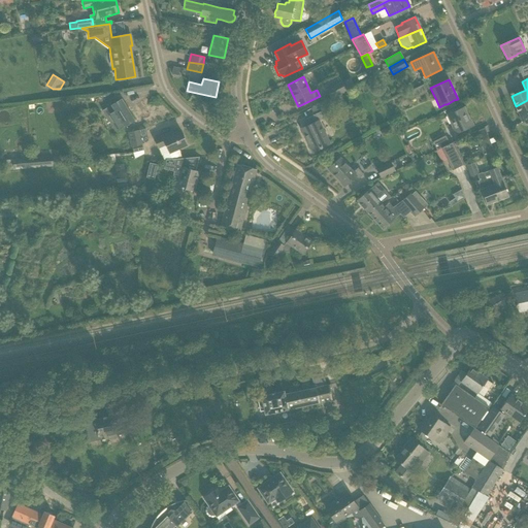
[(342,83),(327,91),(331,98),(347,90),(348,89),(344,81),(342,83)]
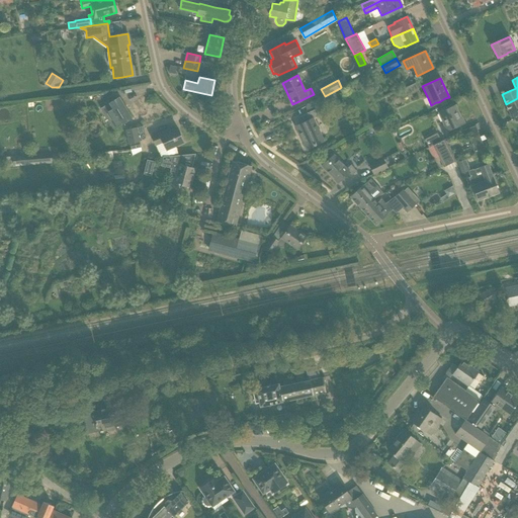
[(404,98),(418,91),(415,83),(400,90),(404,98)]
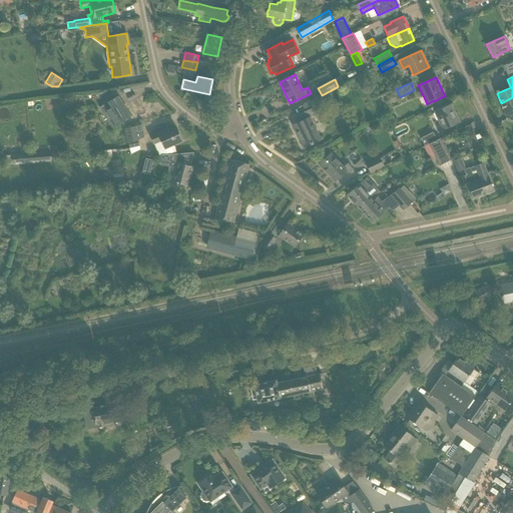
[(101,107),(100,107),(112,128),(116,125),(122,122),(130,116),(118,96),(102,106),(101,107)]
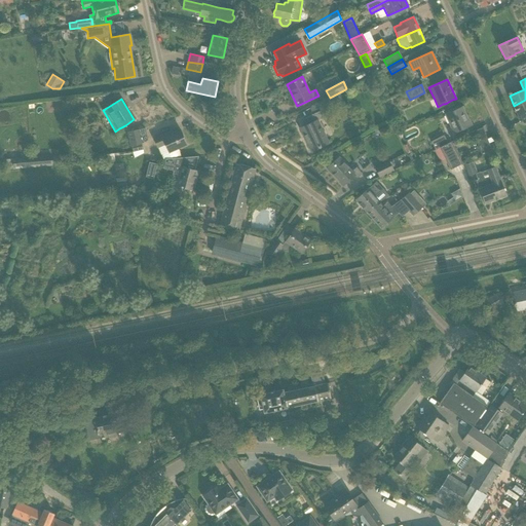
[(525,100),(514,106),(518,117),(520,116),(523,121),(525,123),(525,122),(525,100)]
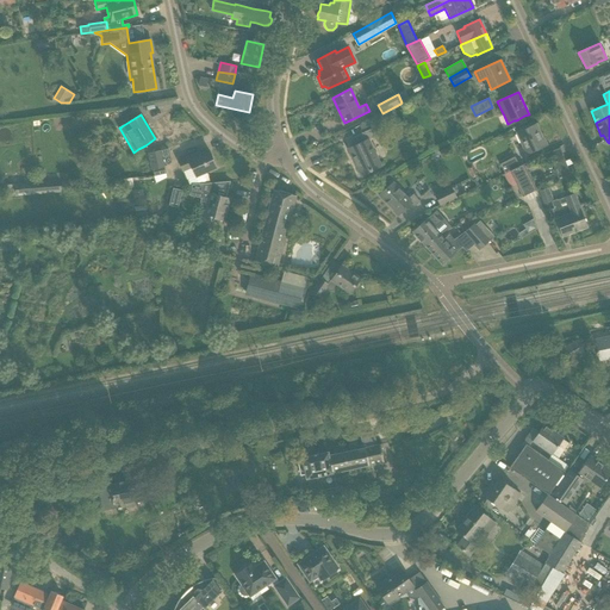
[(546,145),(542,139),(536,124),(526,129),(517,132),(527,155),(535,150),(546,145)]
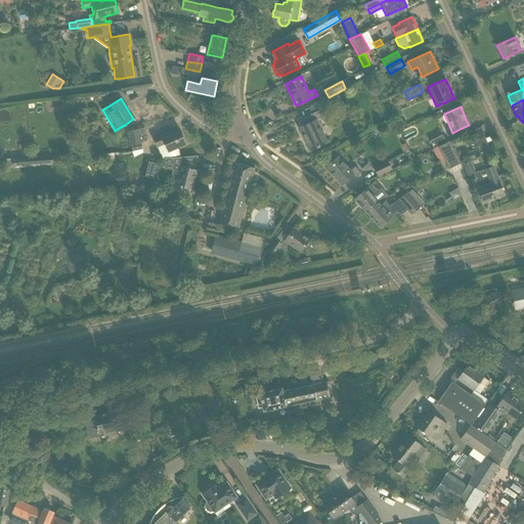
[(310,150),(319,146),(328,143),(316,120),(321,118),(318,111),(302,119),(305,125),(300,128),(310,150)]
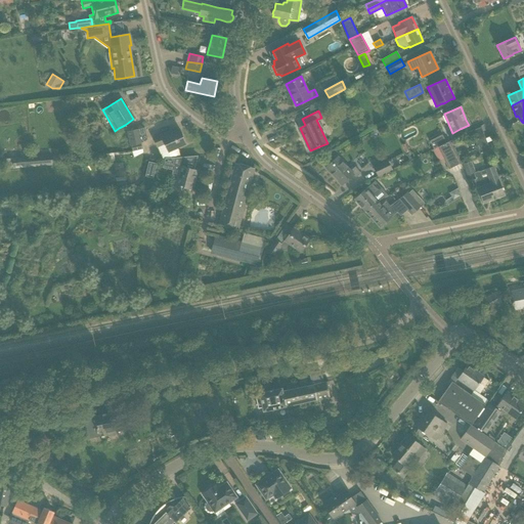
[(471,131),(477,148),(488,144),(481,127),(471,131)]
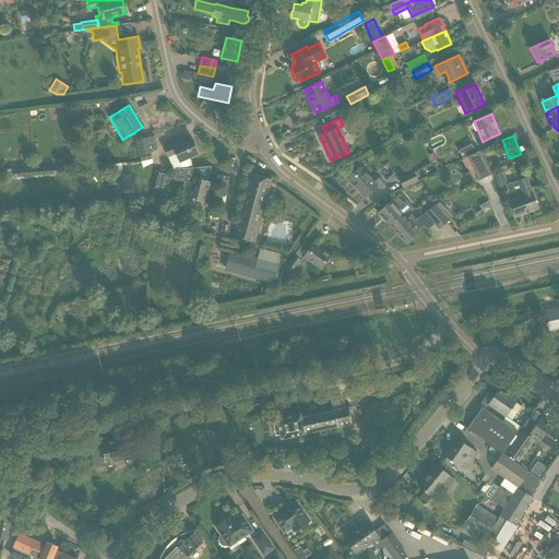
[(152,159),(151,152),(157,149),(154,137),(137,140),(141,162),(152,159)]
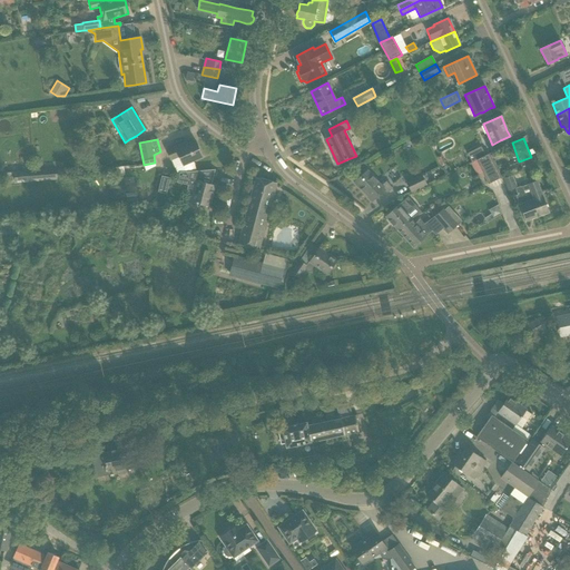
[(203,157),(195,140),(183,146),(182,145),(167,150),(172,160),(179,157),(184,166),(203,157)]
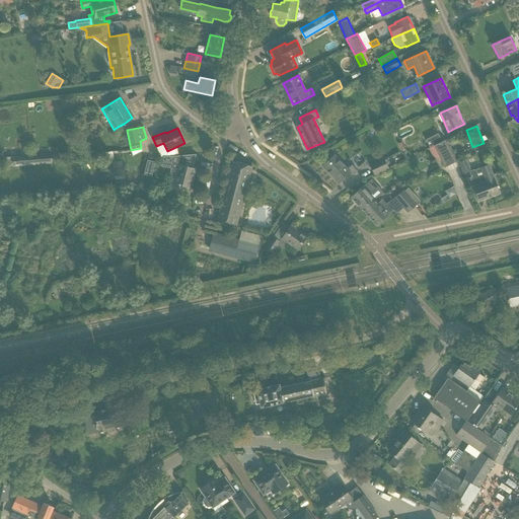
[(430,148),(433,146),(442,141),(438,133),(426,140),(430,148)]
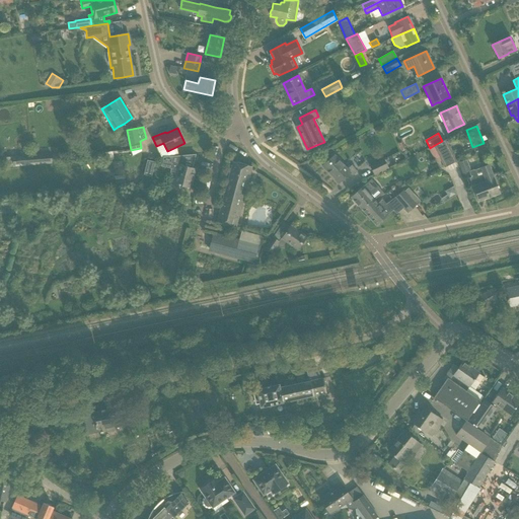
[(444,167),(456,162),(445,140),(442,141),(433,146),(444,167)]
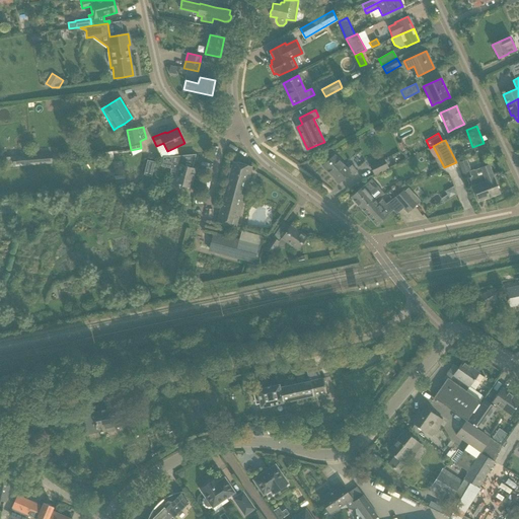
[(44,153),(18,155),(19,165),(45,163),(44,153)]
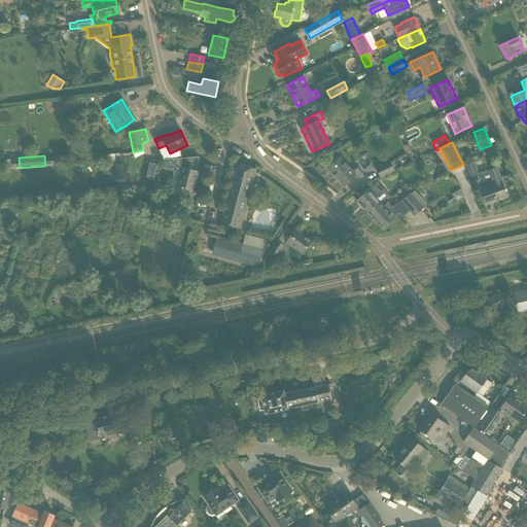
[(164,166),(164,169),(173,171),(172,176),(178,177),(176,186),(195,191),(199,171),(194,170),(198,156),(197,156),(172,159),(166,160),(164,166)]
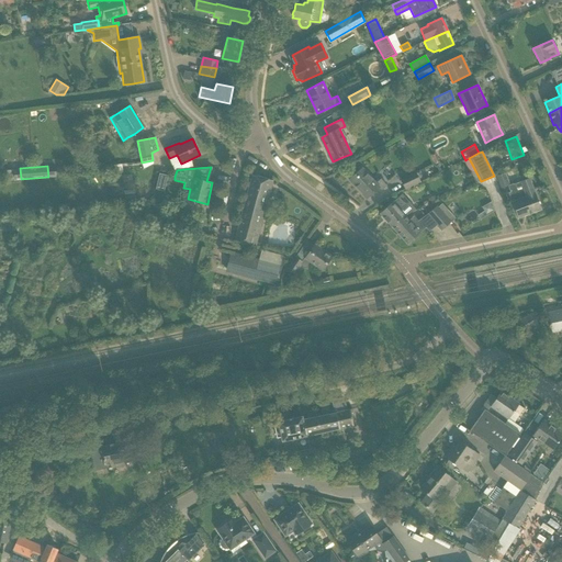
[(14,168),(7,169),(8,180),(15,179),(21,179),(20,168),(14,168)]
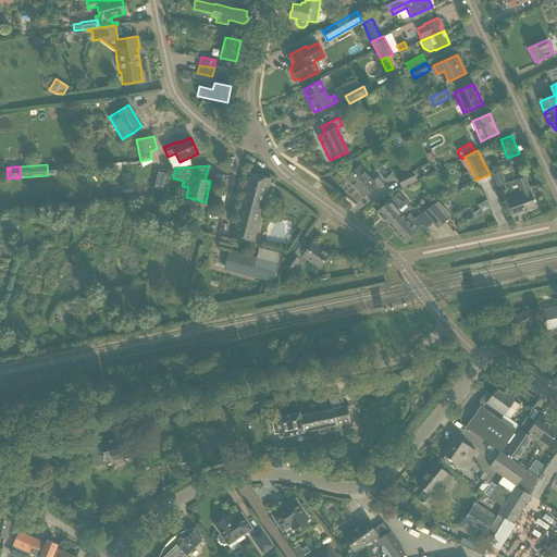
[(359,166),(354,171),(346,178),(363,197),(371,190),(375,186),(378,188),(383,184),(378,177),(372,182),(359,166)]
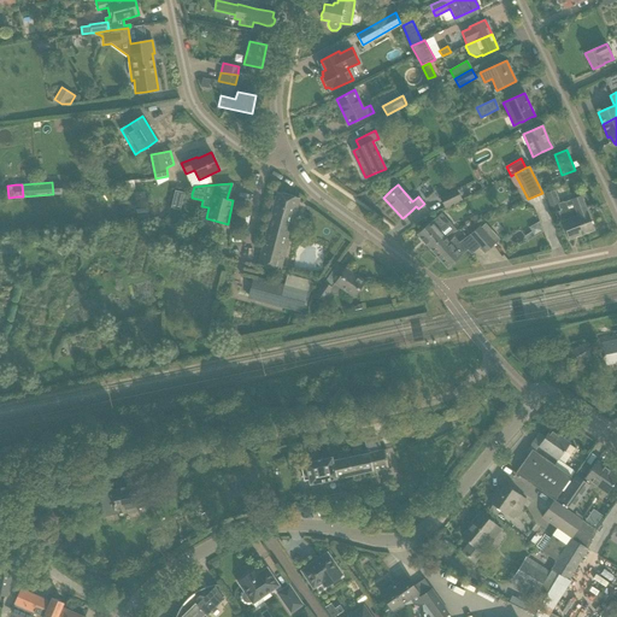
[(450,205),(460,200),(462,199),(456,188),(439,197),(444,207),(450,205)]
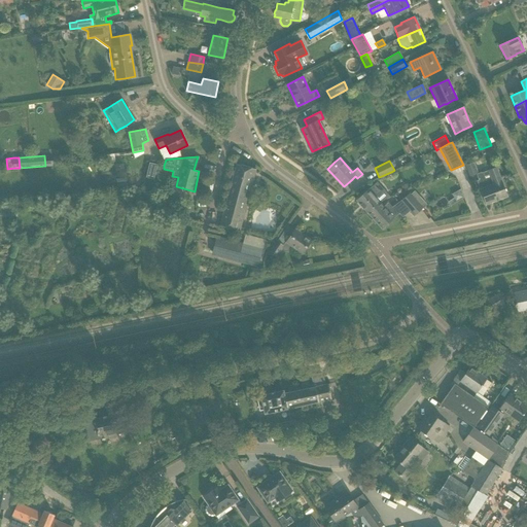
[(149,162),(145,177),(153,179),(157,164),(149,162)]
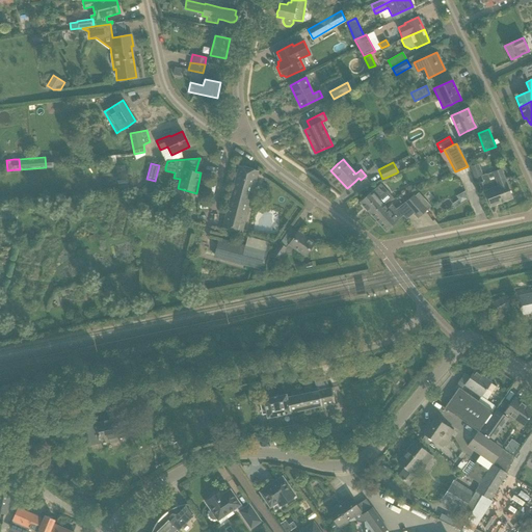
[(474,165),(470,166),(474,179),(481,176),(482,175),(478,163),(474,165)]
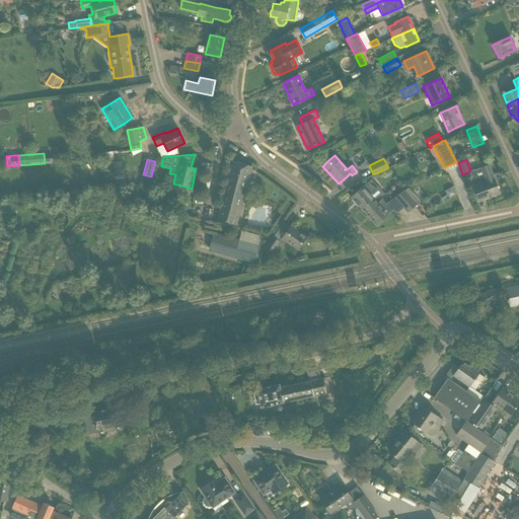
[(235,228),(251,166),(233,161),(217,223),(235,228)]
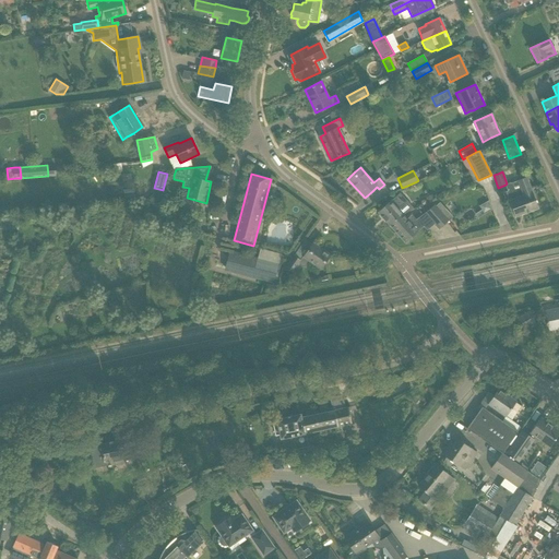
[(538,209),(526,177),(518,180),(523,195),(524,197),(523,197),(526,204),(528,203),(532,211),(538,209)]
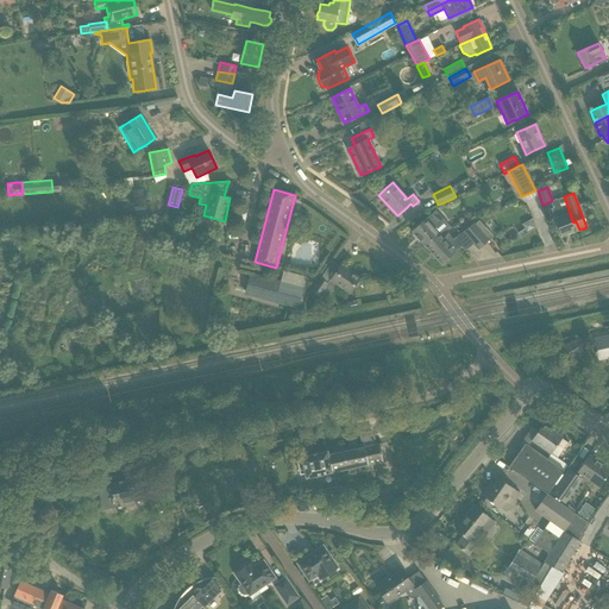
[(552,200),(551,201),(553,208),(551,209),(557,225),(562,237),(579,230),(576,221),(573,223),(570,214),(571,214),(570,213),(563,215),(557,200),(556,199),(552,200)]
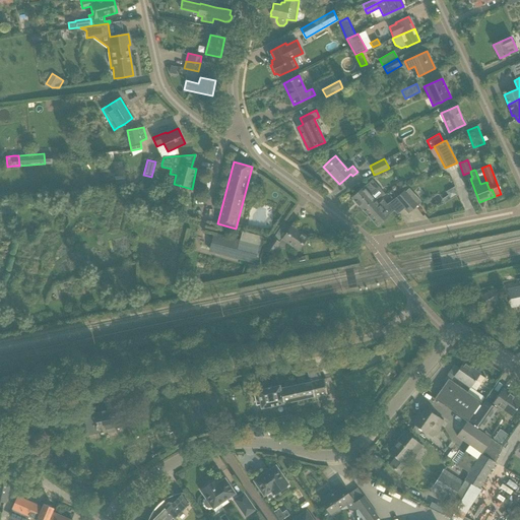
[(116,187),(139,185),(138,178),(116,181),(116,187)]
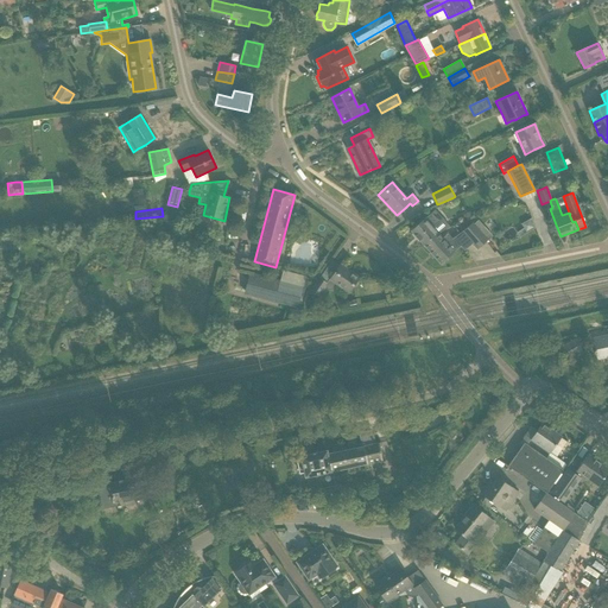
[(423,245),(424,246),(437,233),(450,228),(450,227),(449,227),(442,220),(442,219),(435,210),(425,219),(412,230),(411,232),(423,246),(423,245)]
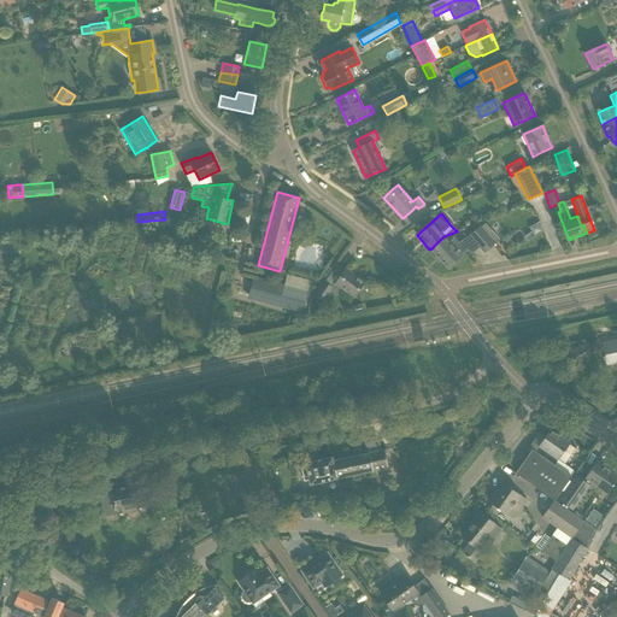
[(444,236),(430,250),(436,257),(440,260),(447,268),(462,256),(466,251),(464,248),(465,247),(468,250),(471,254),(480,247),(485,253),(495,244),(499,240),(486,224),(481,228),(481,227),(459,242),(454,238),(450,242),(444,236)]
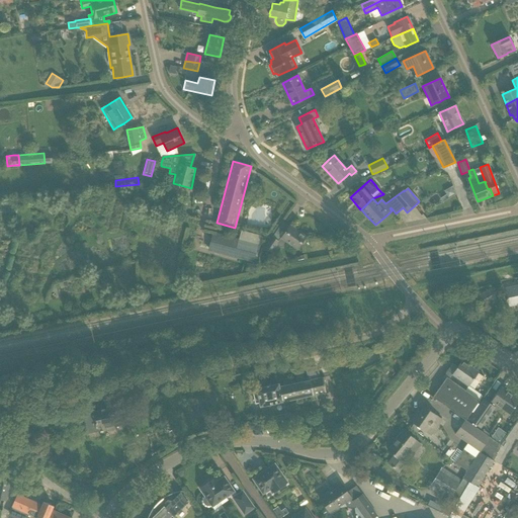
[(272,237),(264,248),(270,252),(276,244),(279,246),(285,245),(287,242),(297,249),(306,237),(290,226),(286,231),(281,238),(280,237),(275,233),(272,237)]
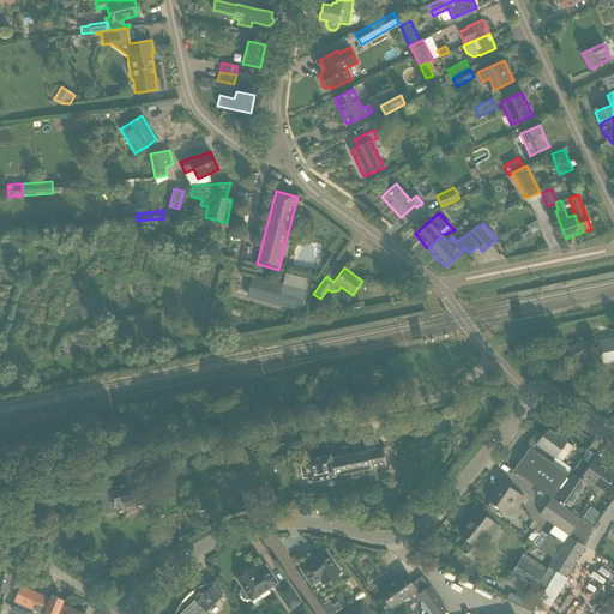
[(286,274),(283,286),(253,277),(248,296),(300,309),(308,280),(286,274)]
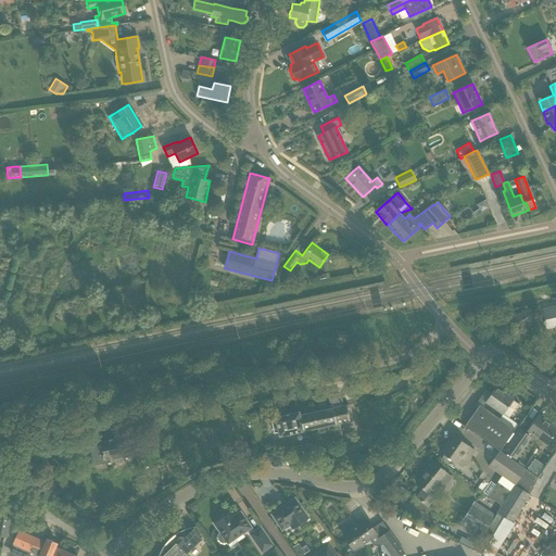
[(555,305),(542,308),(546,329),(555,327),(555,305)]
